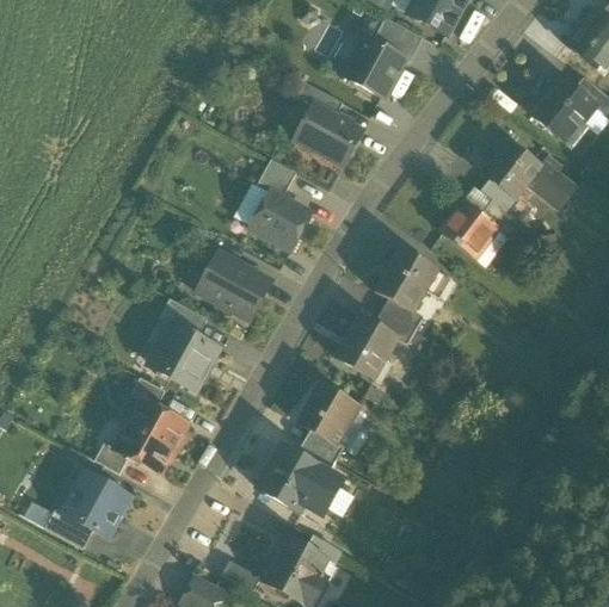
[(416,0),(410,13),(448,35),(467,0),(416,0)]
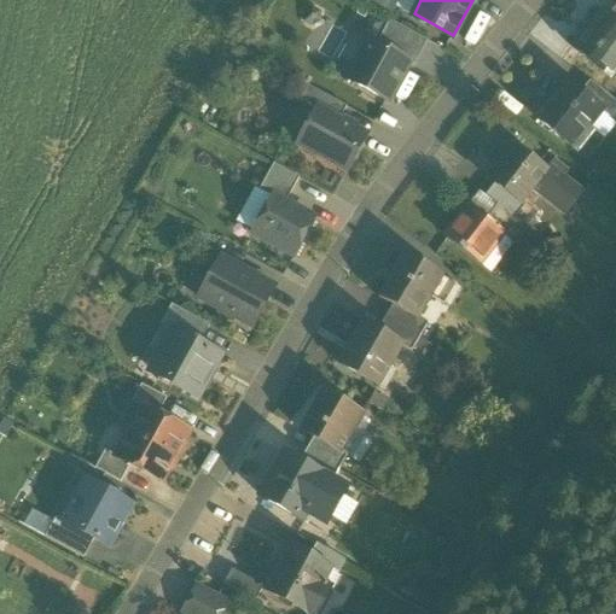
[(576,46),(611,74),(615,69),(615,15),(611,12),(606,9),(576,46)]
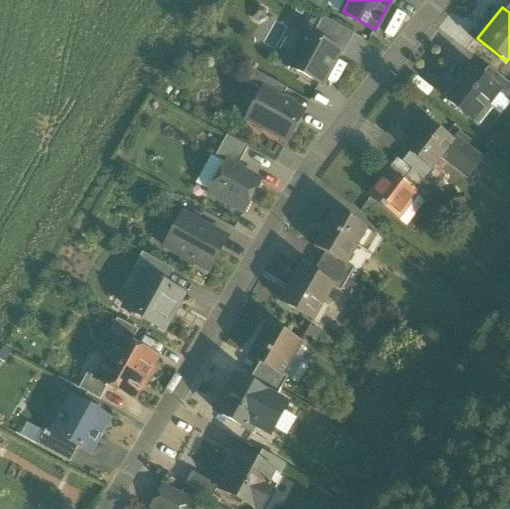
[(323,15),(313,34),(339,48),(344,51),(356,32),(323,15)]
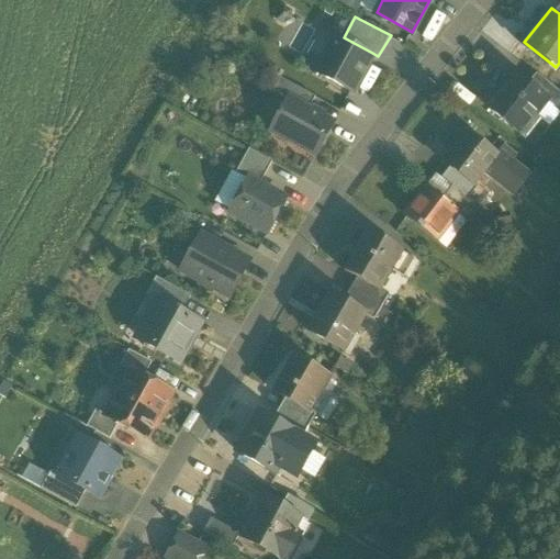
[(315,69),(353,89),(372,53),(344,37),(339,35),(327,57),(323,55),(315,69)]
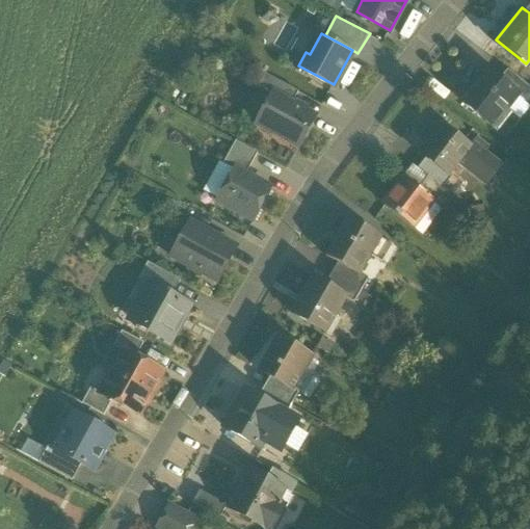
[(464,100),(492,123),(505,105),(507,107),(519,94),(520,93),(501,78),(489,68),(464,100)]
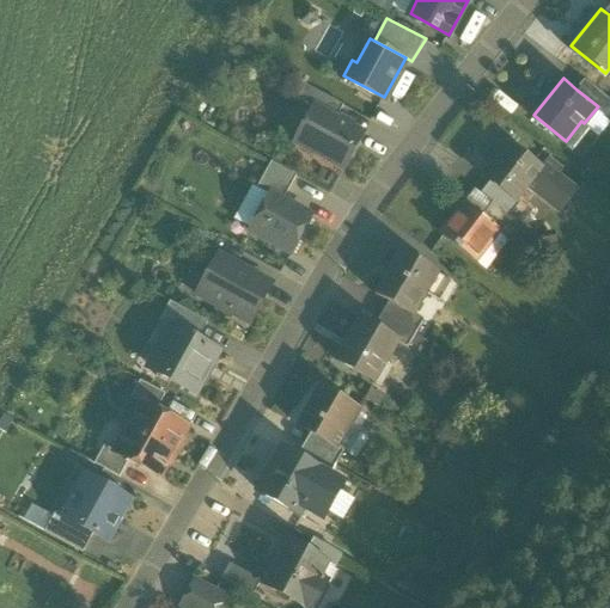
[(597,108),(604,114),(609,106),(609,97),(586,78),(577,90),(598,106),(597,108)]
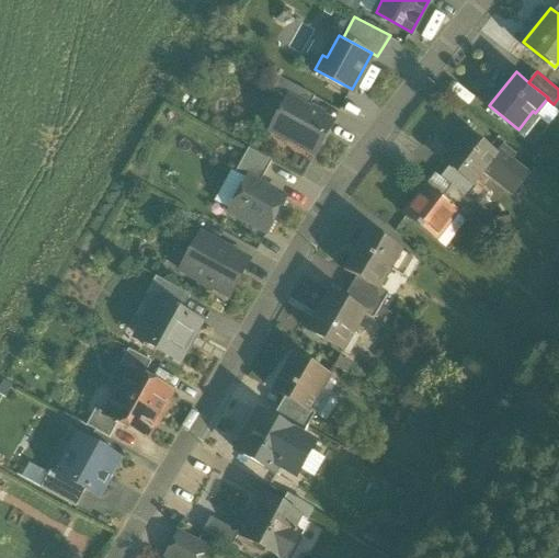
[(291,95),(310,106),(316,94),(282,76),(275,88),(291,97),(291,95)]
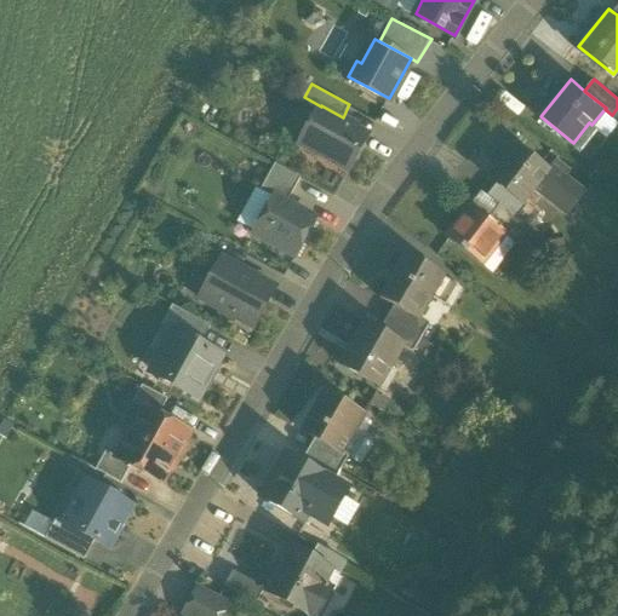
[(301,143),(350,170),(370,132),(343,117),(321,105),(321,107),(312,122),(310,121),(308,125),(310,125),(301,143)]
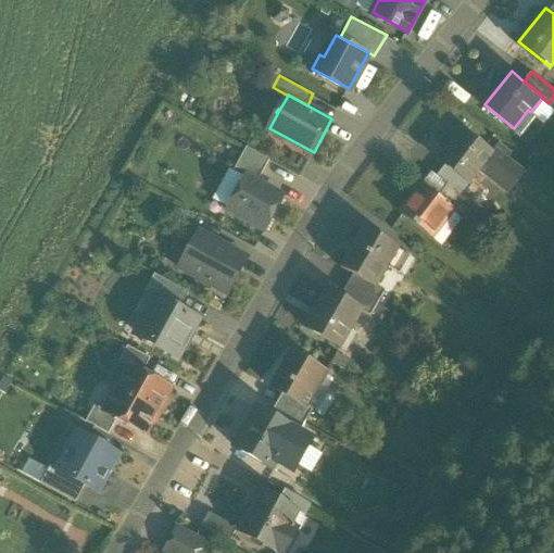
[(516,130),(530,112),(528,110),(514,128),(516,130)]
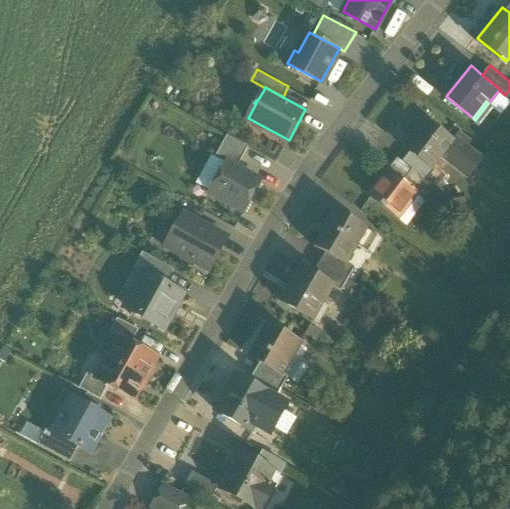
[(432,167),(433,166),(442,154),(454,138),(428,119),(407,147),(410,150),(432,167)]
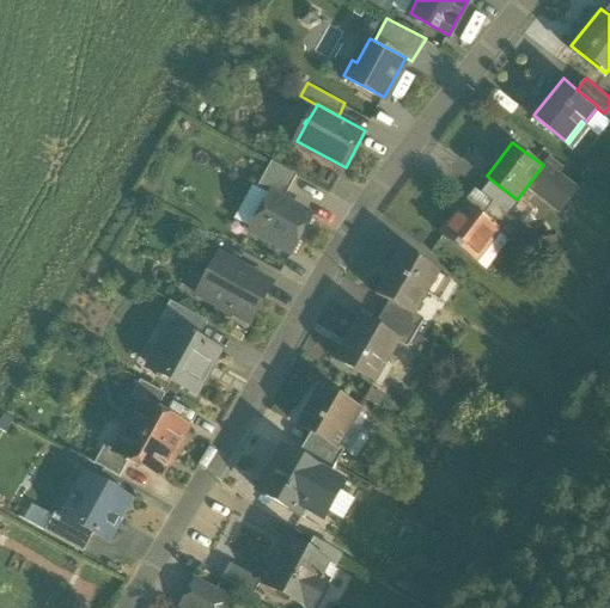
[(272,191),(285,198),(298,173),(274,159),(258,185),(272,192),(272,191)]
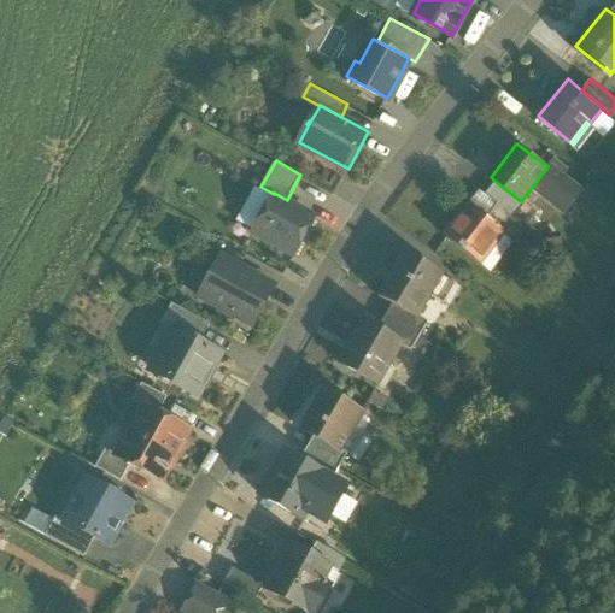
[(548,166),(533,186),(540,192),(566,211),(583,188),(550,163),(548,166)]
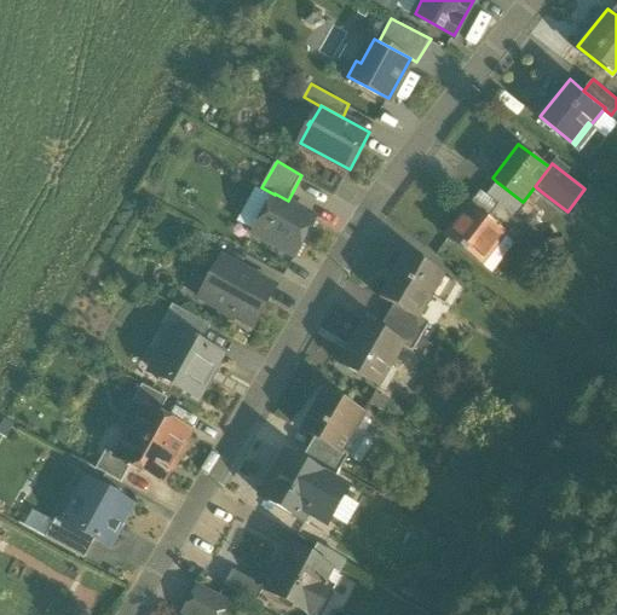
[(488,193),(500,203),(517,216),(518,216),(528,203),(524,201),(523,202),(496,181),(488,193)]
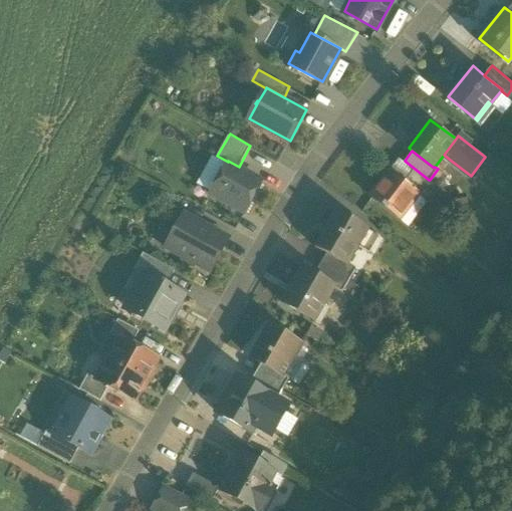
[(444,168),(450,160),(444,155),(435,167),(438,169),(440,166),(444,168)]
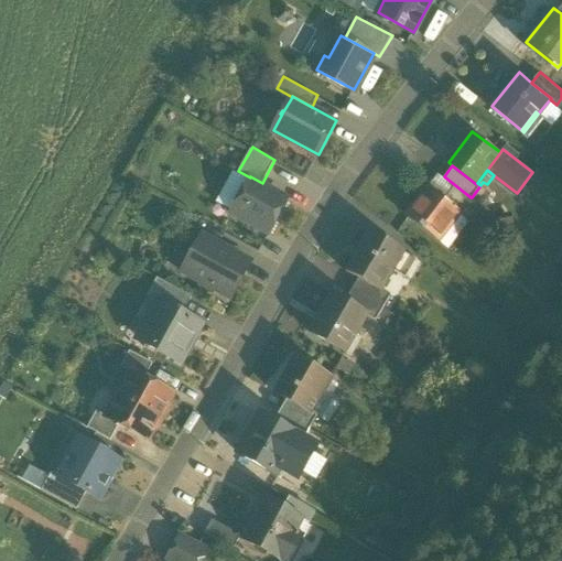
[(250,177),(231,211),(270,232),(289,197),(262,183),(250,176),(250,177)]
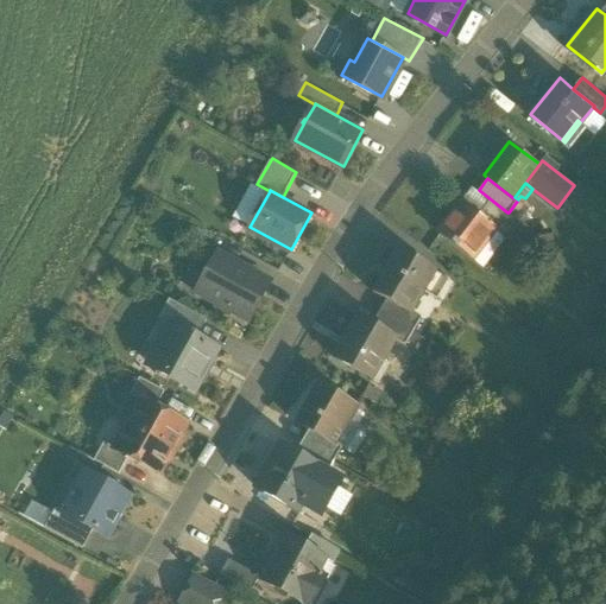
[(519,221),(507,213),(491,199),(480,215),(506,235),(505,236),(507,237),(519,221)]
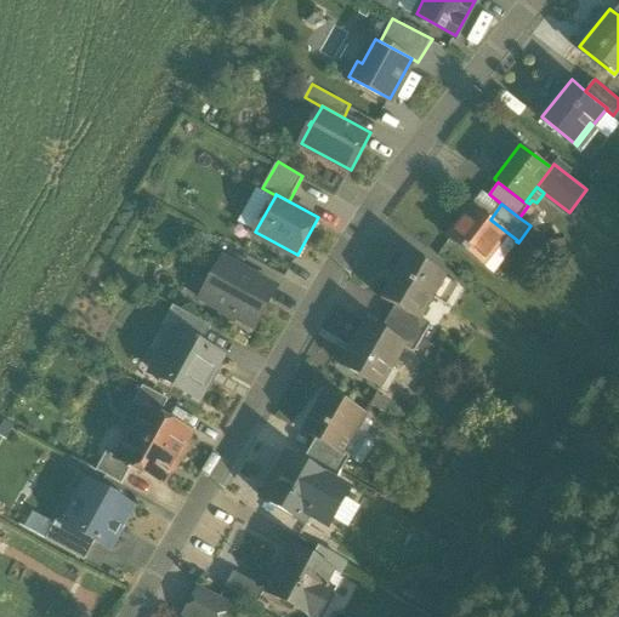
[(450,236),(494,270),(516,241),(517,240),(490,220),(473,206),(450,236)]
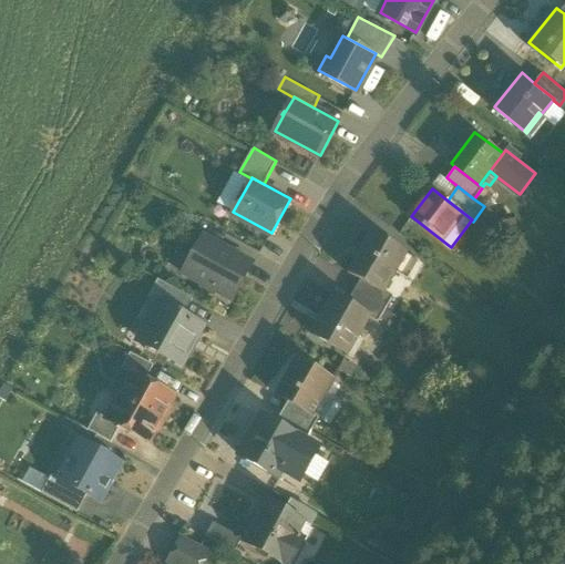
[(363,279),(383,291),(384,289),(397,268),(394,267),(404,249),(372,231),(349,272),(363,279)]
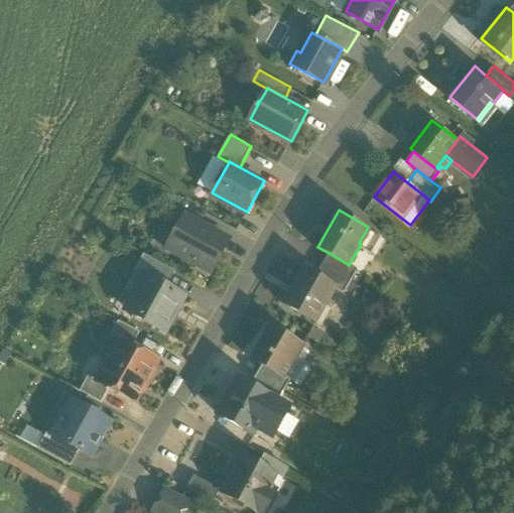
[(196,262),(213,271),(231,238),(185,213),(167,247),(185,257),(184,259),(186,262),(191,264),(195,264),(196,262)]
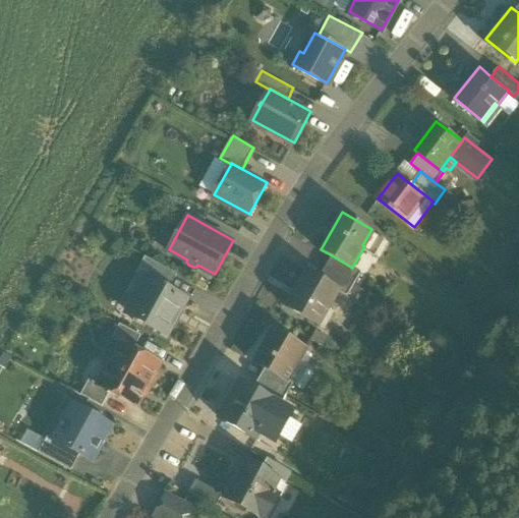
[(362,245),(364,246),(375,230),(371,229),(362,245)]
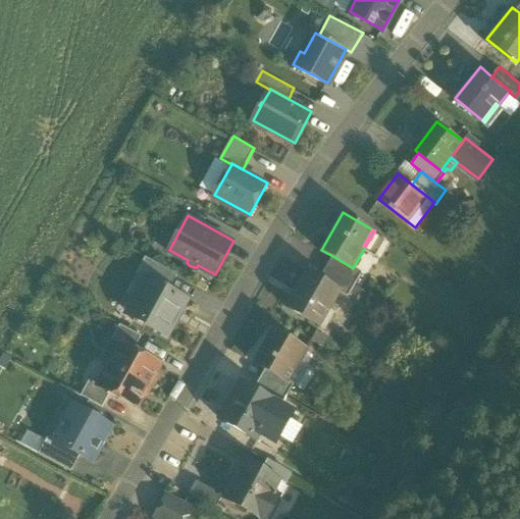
[(148,277),(169,289),(178,273),(146,255),(137,272),(147,278),(148,277)]
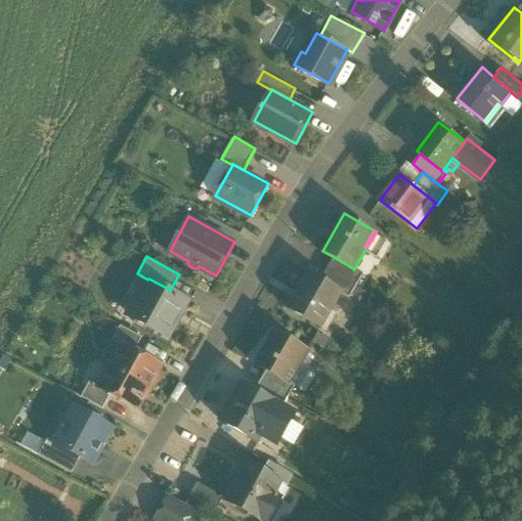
[(336,258),(330,268),(357,285),(364,272),(355,267),(354,269),(336,258)]
